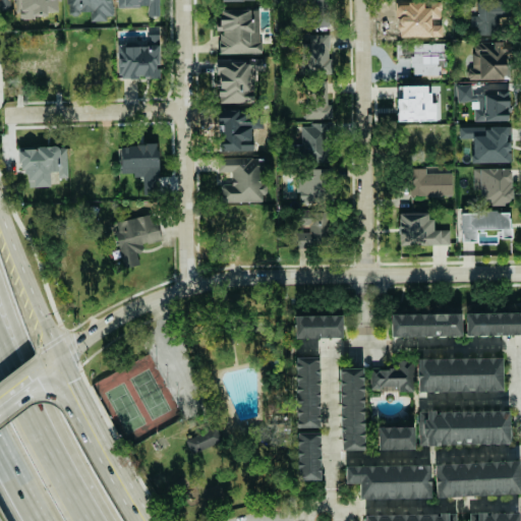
[(0,0),(0,7),(9,8),(8,0),(0,0)]
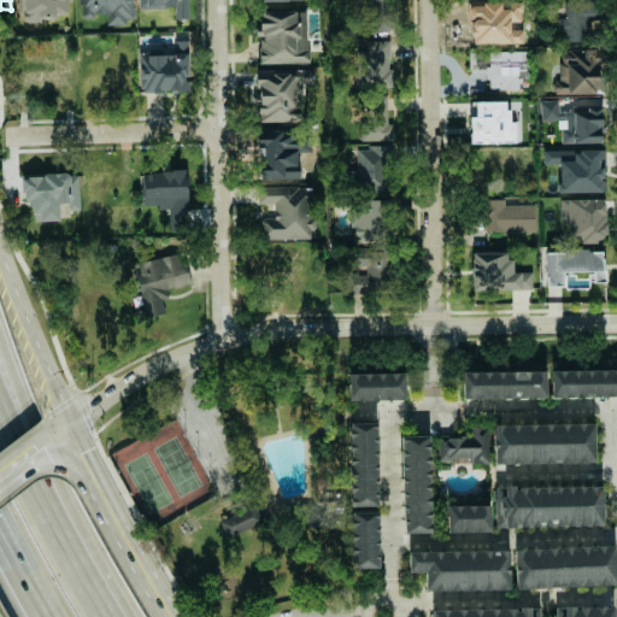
[(68,11),(66,0),(17,0),(18,22),(39,22),(39,17),(54,17),(54,12),(68,11)]
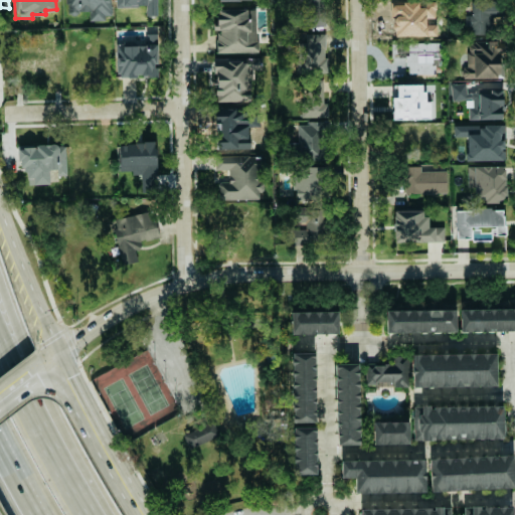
[(157,15),(156,0),(115,0),(115,7),(145,6),(145,15),(157,15)]
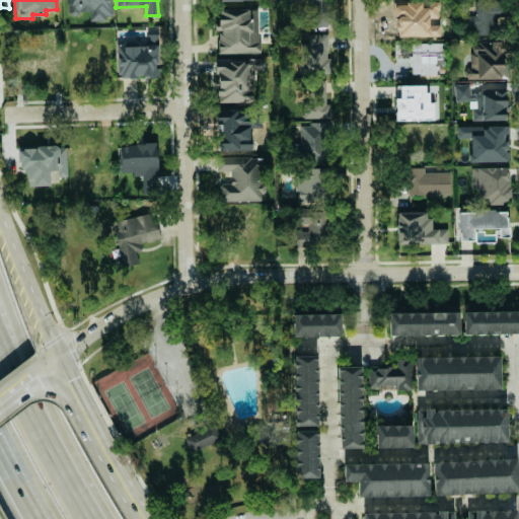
[(294,0),(294,8),(324,9),(324,0),(294,0)]
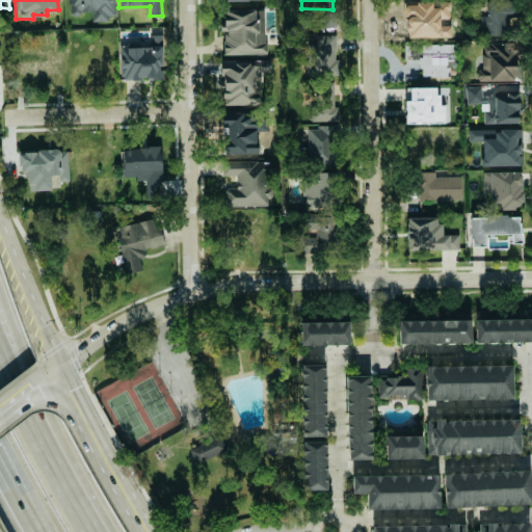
[(508,34),(508,17),(520,16),(520,0),(486,2),(486,15),(480,15),(481,35),(508,34)]
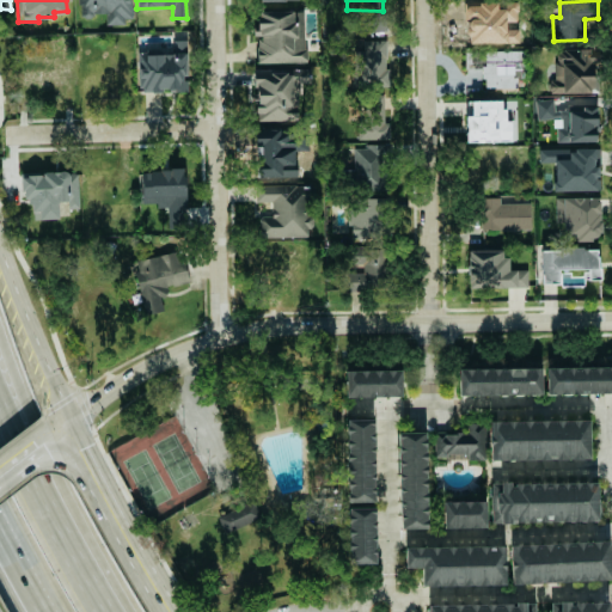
[(497,1),(464,2),(465,43),(518,42),(518,29),(506,30),(506,8),(497,8),(497,1)]
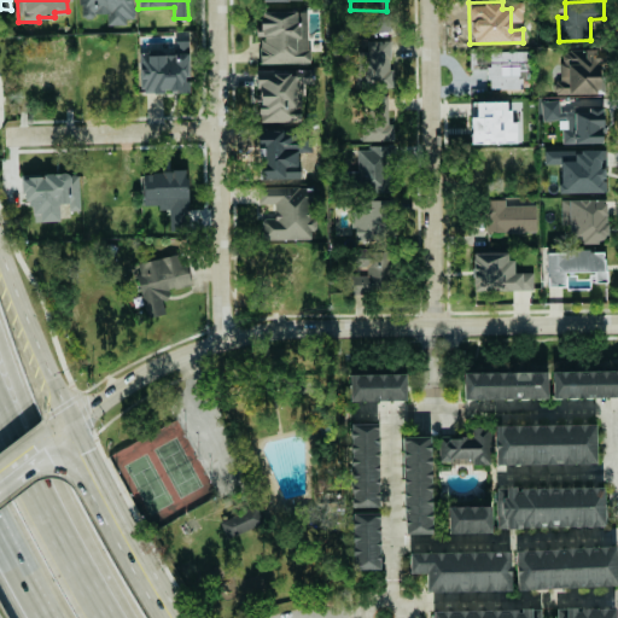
[(308,62),(307,17),(302,17),(301,12),(258,13),(260,64),(308,62)]
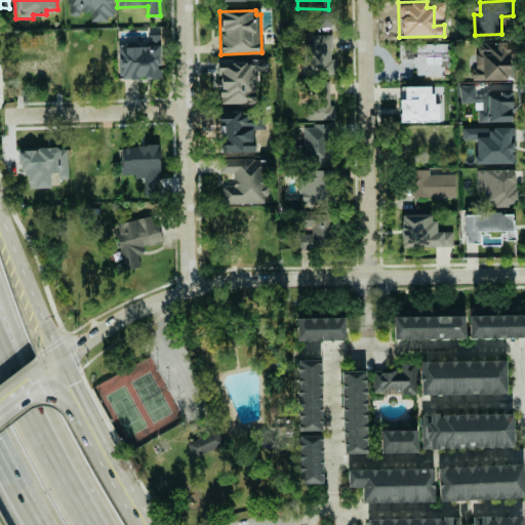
[(159,78),(158,34),(147,34),(147,44),(117,44),(118,79),(159,78)]
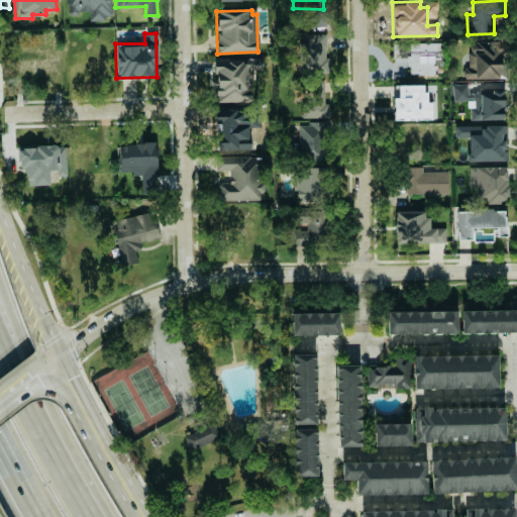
[(325,33),(306,33),(306,43),(298,43),(298,73),(328,73),(328,58),(325,58),(325,33)]
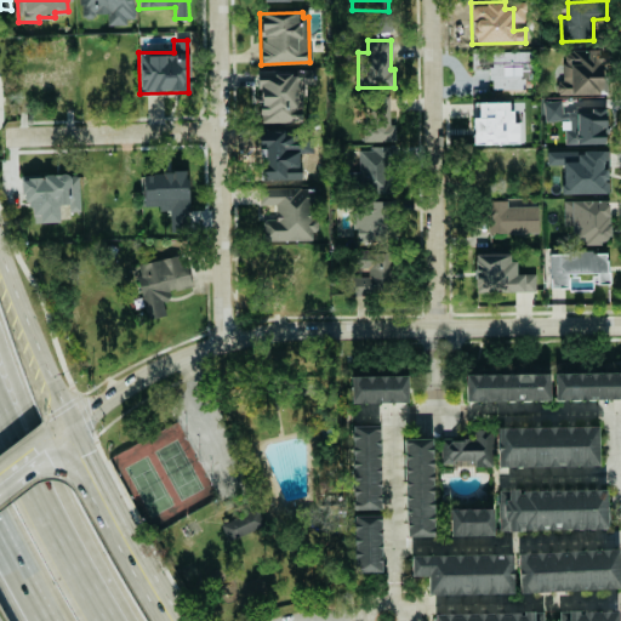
[(602,93),(602,57),(593,57),(593,49),(562,50),(563,81),(557,81),(557,95),(602,93)]
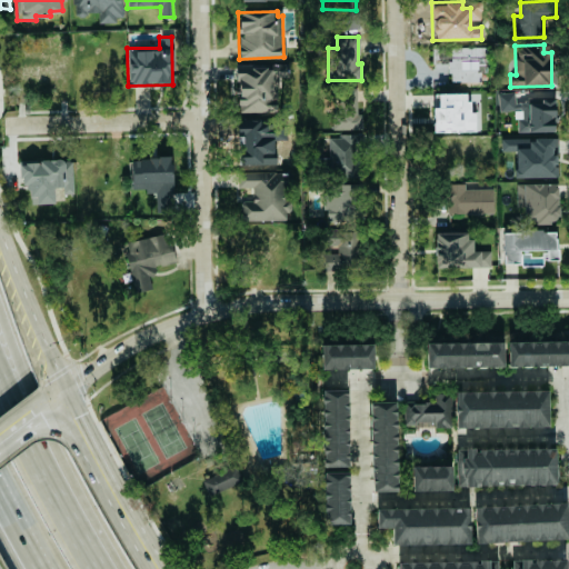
[(478,57),(448,57),(448,63),(442,63),(442,72),(450,72),(450,82),(478,81),(478,57)]
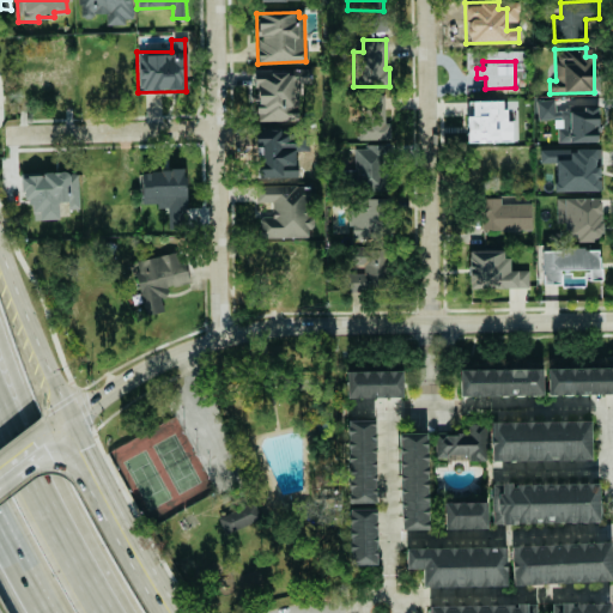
[(255,70),(255,121),(297,120),(297,83),(310,83),(310,68),(255,70)]
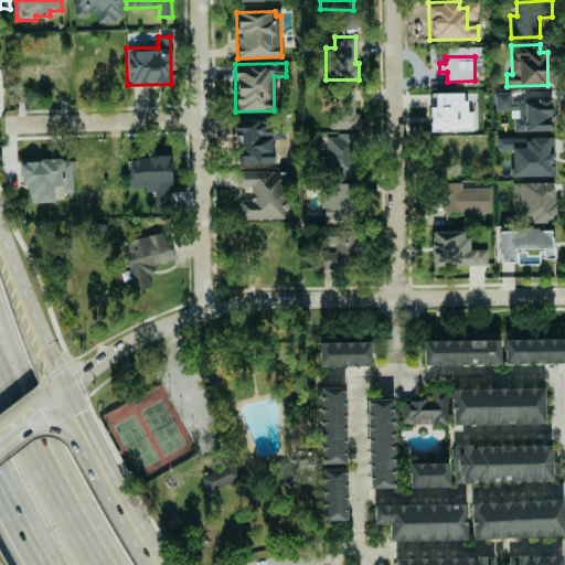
[(360,128),(359,113),(355,113),(355,88),(332,88),(333,128),(360,128)]
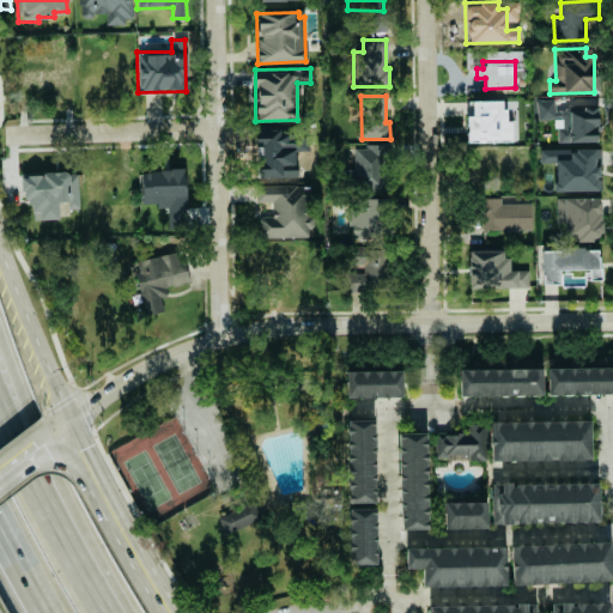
[(466,143),(510,143),(510,109),(503,109),(502,99),(469,101),(471,114),(465,115),(466,143)]
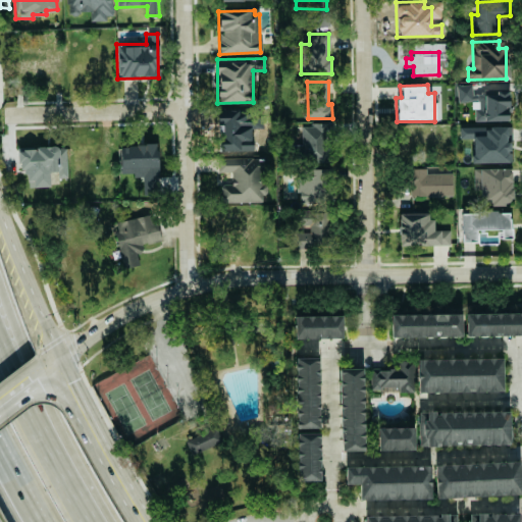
[(476,121),(509,119),(508,90),(472,91),(471,85),(457,85),(457,101),(475,101),(476,121)]
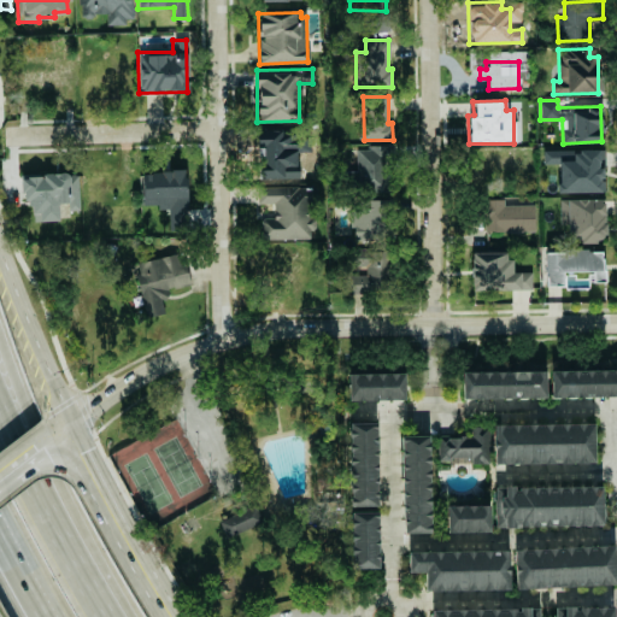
[(393,192),(393,146),(356,146),(356,172),(350,172),(350,192),(393,192)]
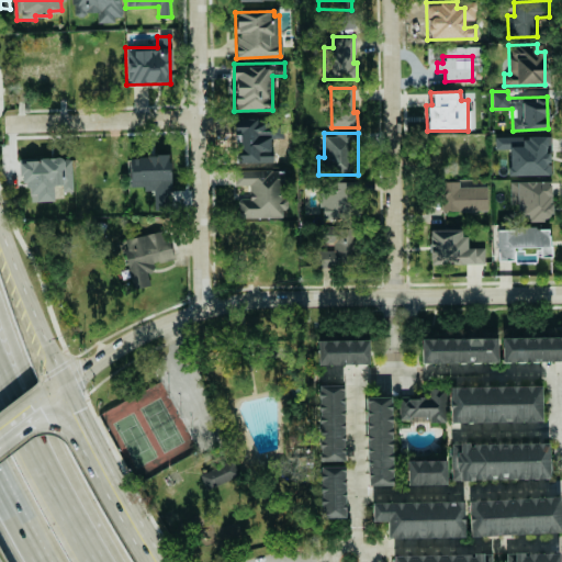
[(548,175),(548,135),(494,136),(494,149),(507,148),(508,175),(548,175)]
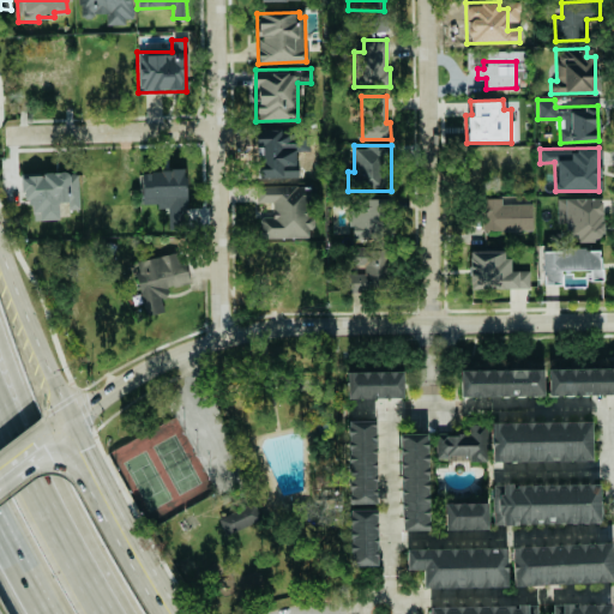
[(168,229),(186,229),(186,169),(142,169),(142,204),(156,204),(156,208),(167,208),(168,229)]
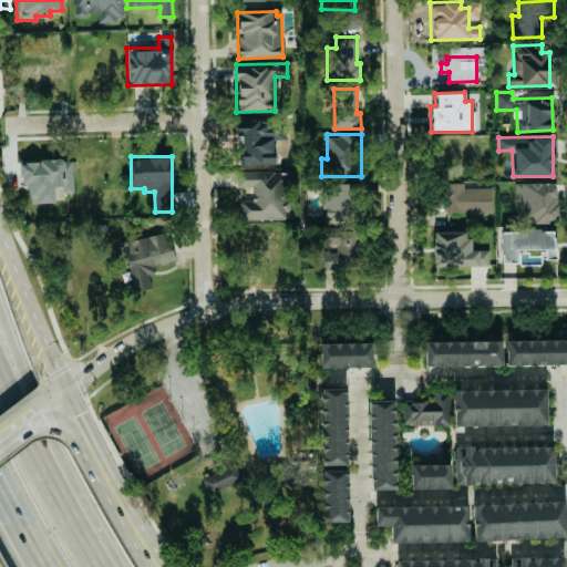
[(53,203),(53,186),(62,186),(63,193),(73,193),(71,158),(22,161),(24,203),(53,203)]
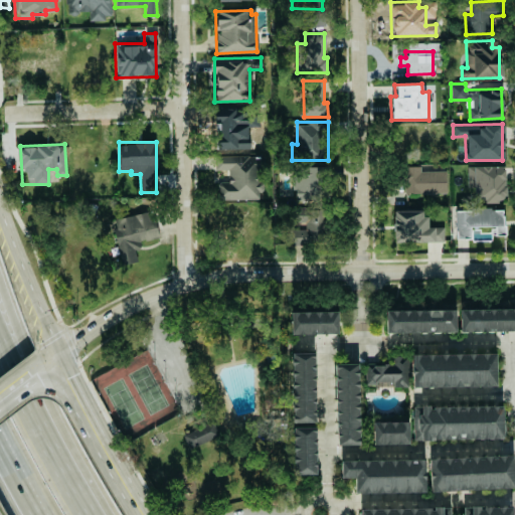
[(262,199),(263,156),(215,155),(215,169),(227,170),(227,182),(219,182),(218,199),(262,199)]
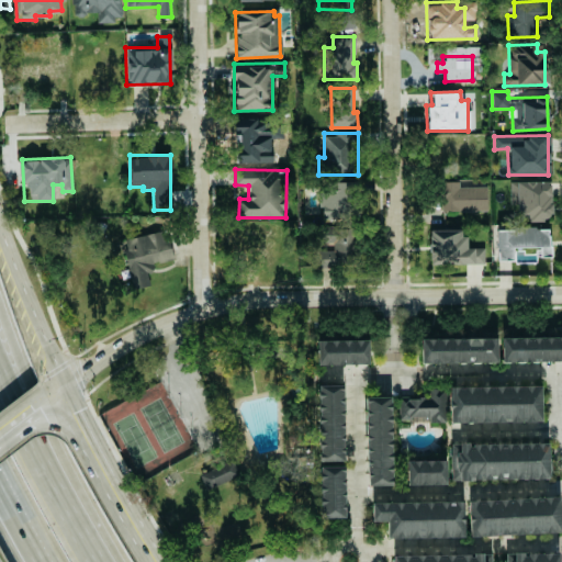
[(509,181),(509,204),(516,204),(517,220),(551,218),(551,180),(509,181)]
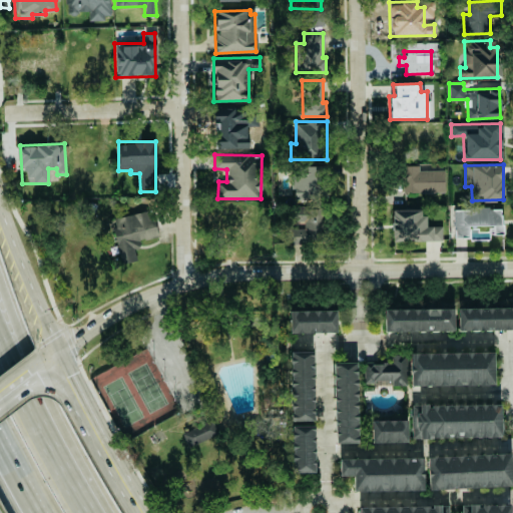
[(324,166),(292,166),(293,200),(325,200),(324,166)]
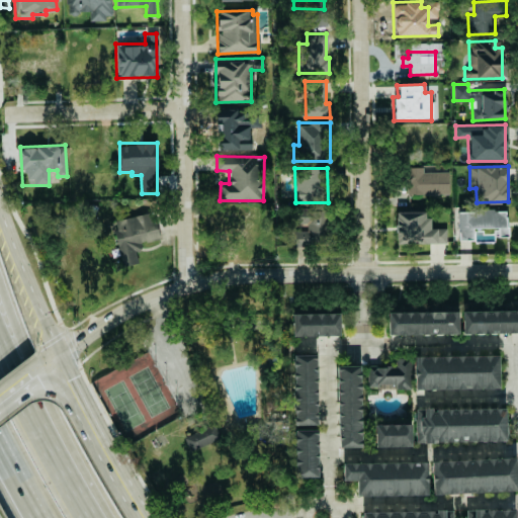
[(457,209),(456,240),(471,240),(471,228),(497,228),(497,237),(505,237),(505,210),(457,209)]
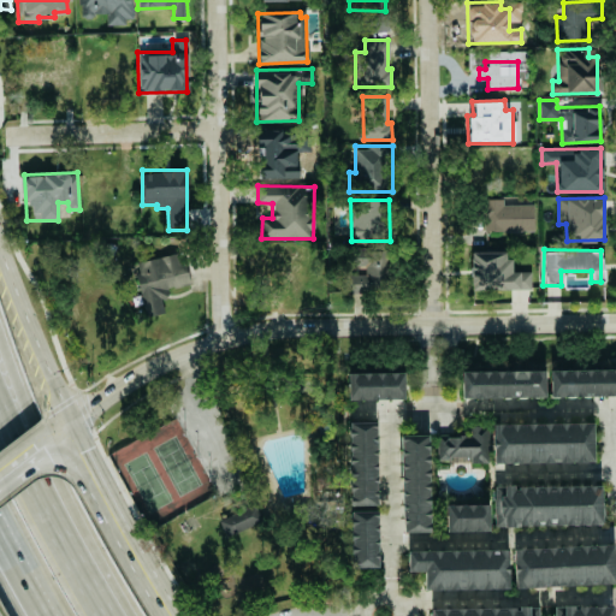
[(134,262),(144,317),(164,313),(161,298),(169,297),(166,288),(189,283),(183,252),(134,262)]
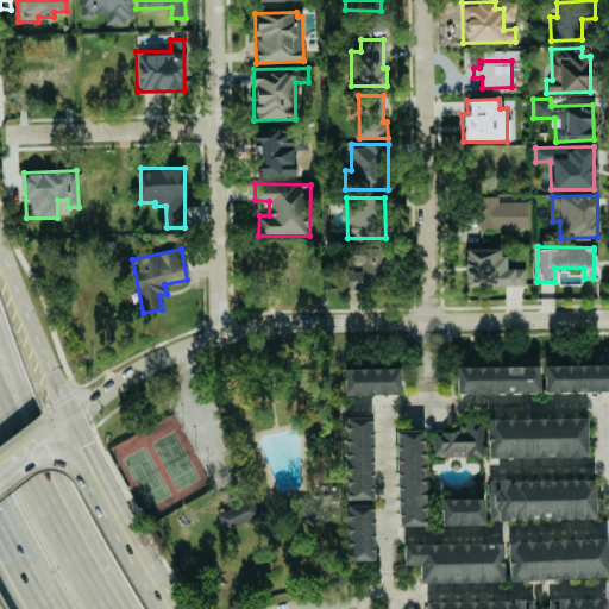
[(345,289),(365,288),(365,280),(385,280),(385,249),(358,249),(358,271),(345,271),(345,289)]
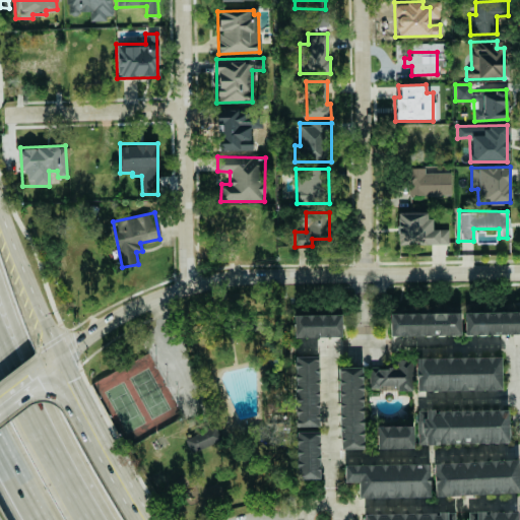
[(430,212),(396,212),(397,245),(448,244),(447,229),(430,230),(430,212)]
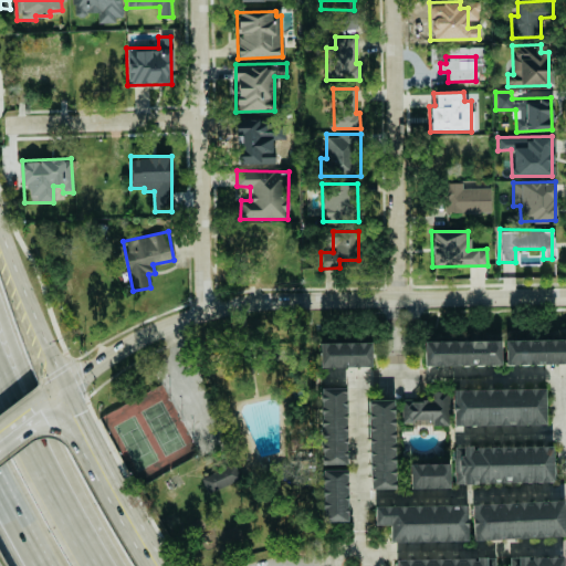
[(505,365),(565,363),(565,338),(504,339),(505,365)]
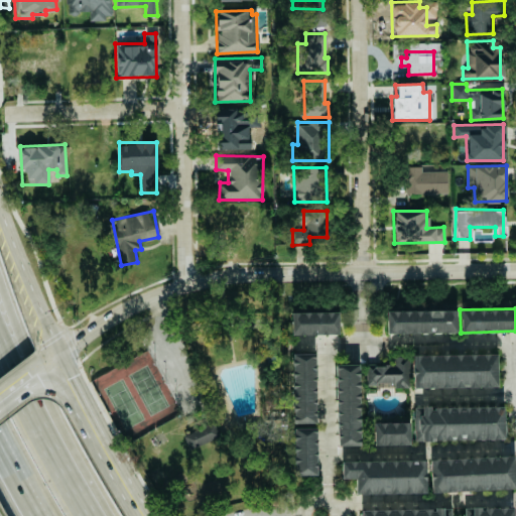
[(456,309),(385,310),(386,334),(456,332),(456,309)]
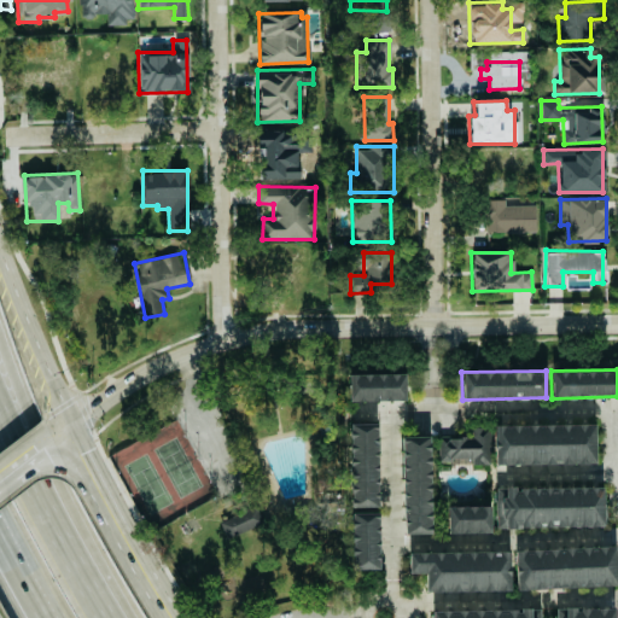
[(349,374),(349,401),(404,400),(404,373),(349,374)]
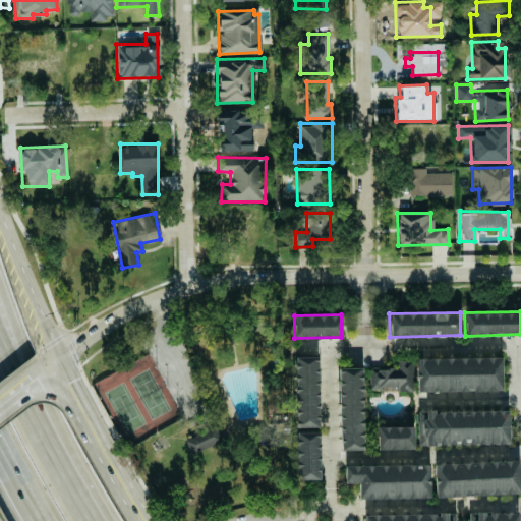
[(317,356),(294,356),(295,427),(319,426),(317,356)]
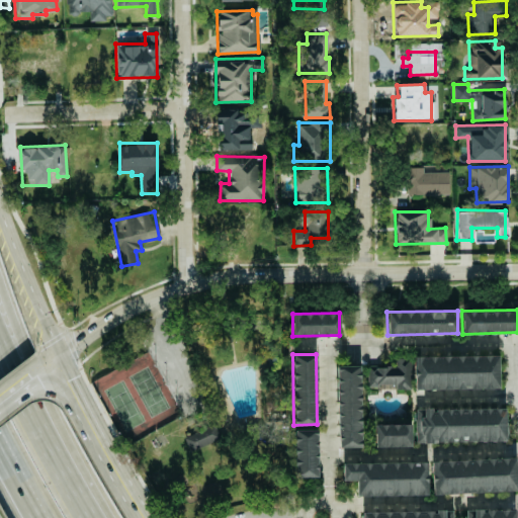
[(498,354),(413,356),(414,390),(499,387),(498,354)]
